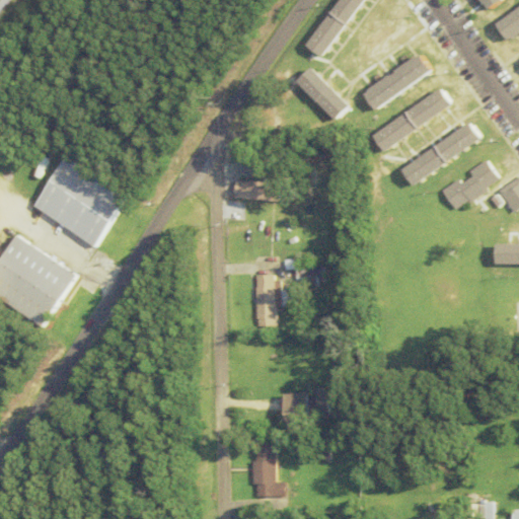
[(322,58),(363,0),(338,0),(306,47),(322,58)]
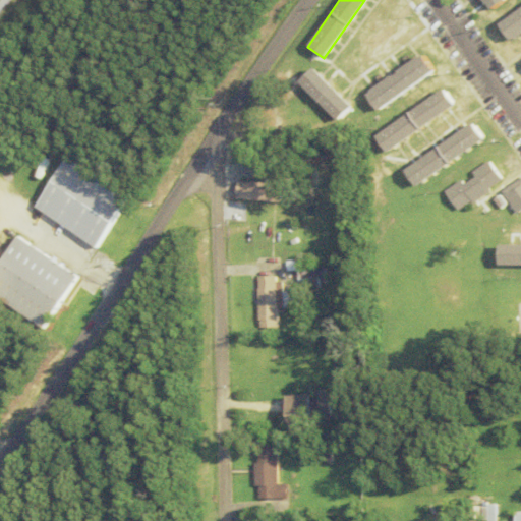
[(504,0),(480,0),(490,11),(504,0)]
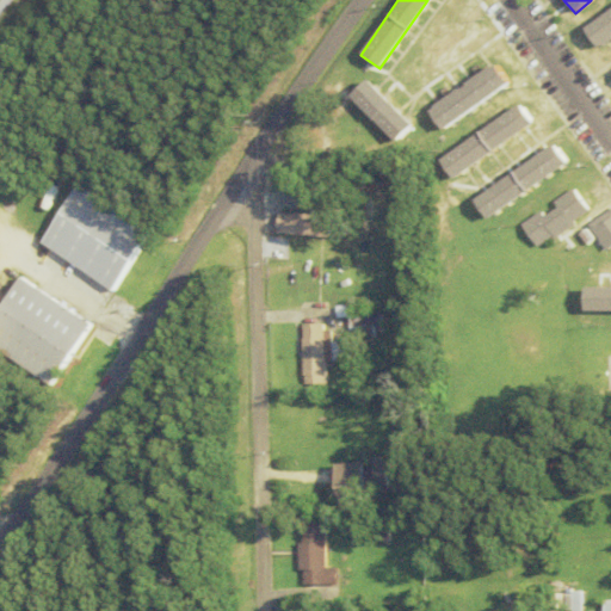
[(610,8),(584,28),(597,49),(610,38),(610,8)]
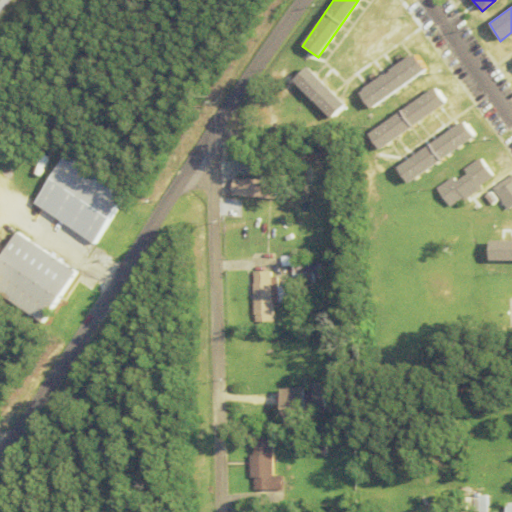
[(371,109),(425,71),(413,53),(359,91),(371,109)]
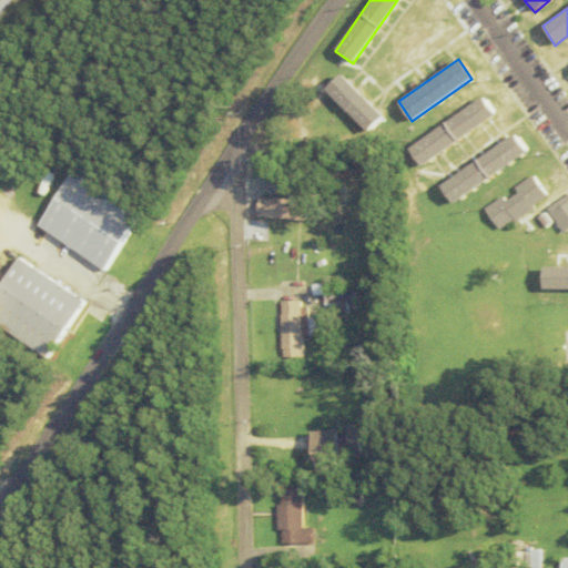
[(326,90),(368,133),(384,118),(342,75),(326,90)]
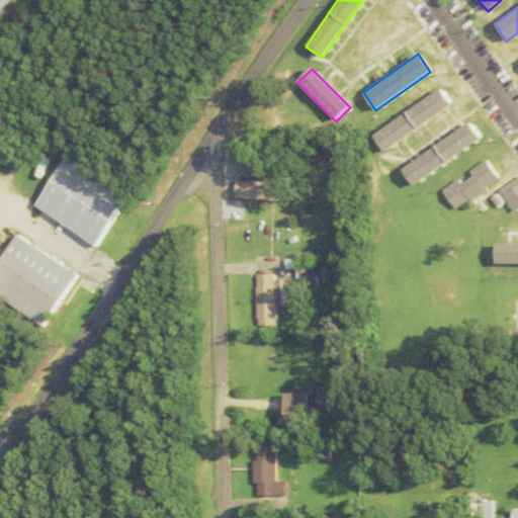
[(451,107),(440,90),(372,135),(383,151),(451,107)]
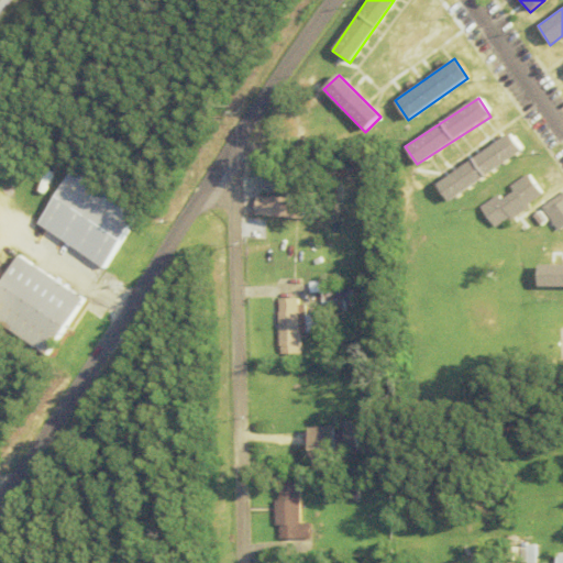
[(435,184),(448,201),(520,154),(508,135),(435,184)]
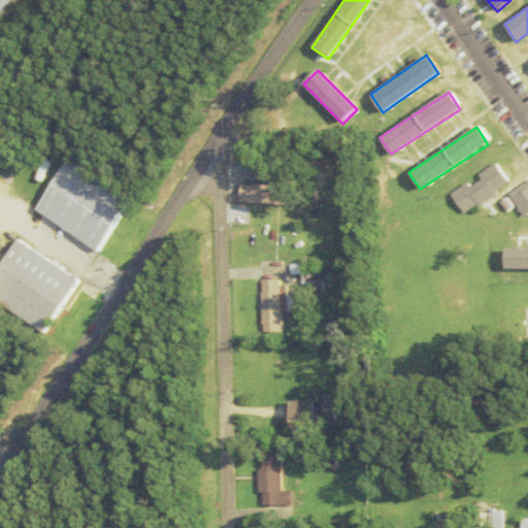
[(69,159),(131,200),(96,253),(34,211),(69,159)]
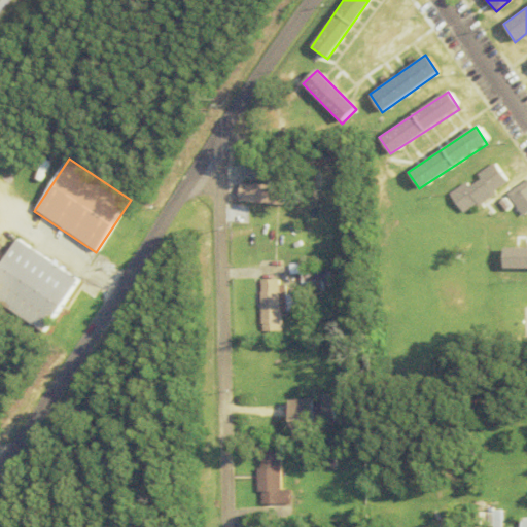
[(459,215),(503,186),(490,166),(446,195),(459,215)]
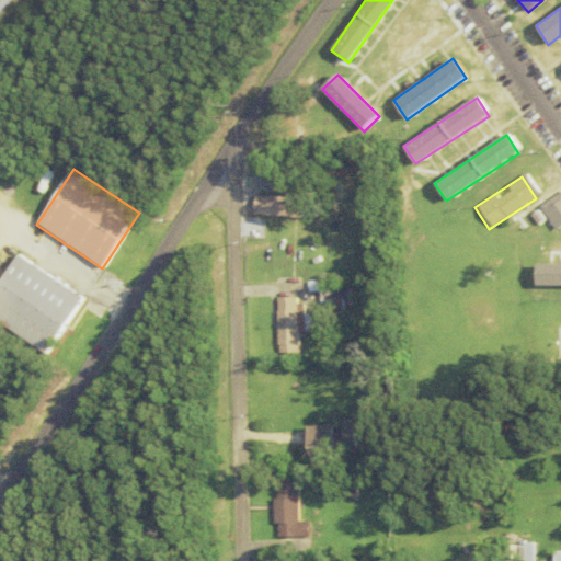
[(560,224),(560,197),(557,192),(534,207),(550,232),(560,224)]
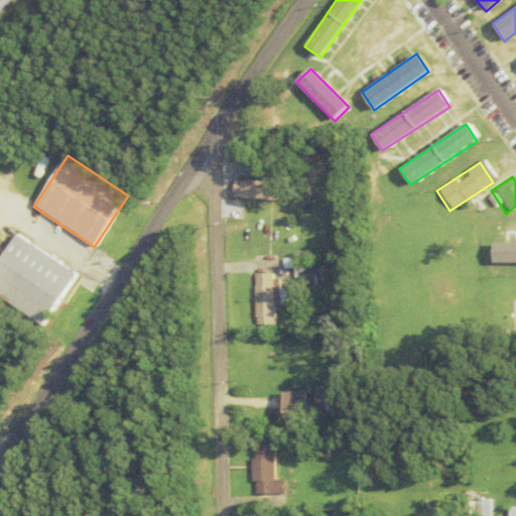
[(232,199),(278,201),(279,183),(233,181),(232,199)]
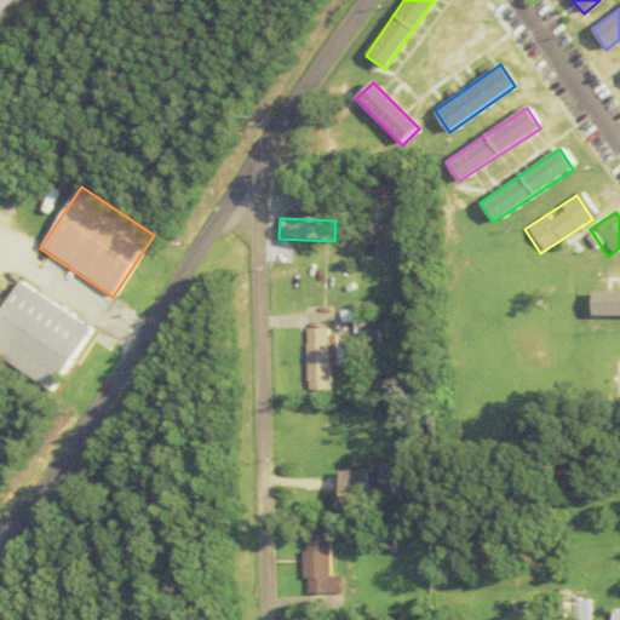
[(0,308),(17,282),(91,332),(50,392),(0,359),(0,308)]
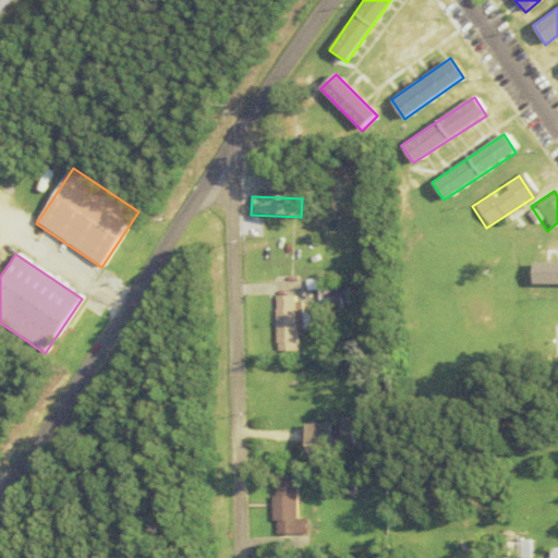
[(557,264),(532,264),(532,286),(557,284),(557,264)]
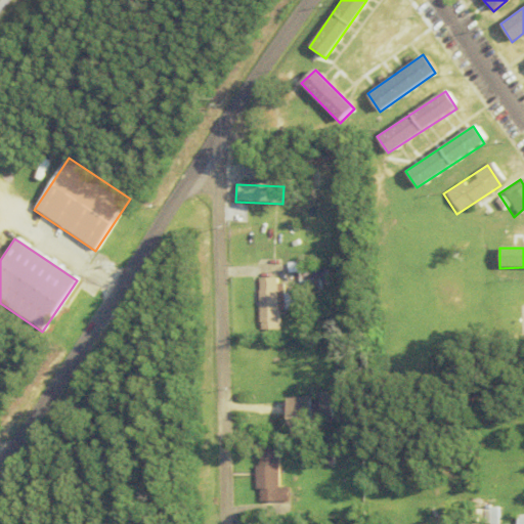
[(297,284),(323,284),(323,269),(297,269),(297,284)]
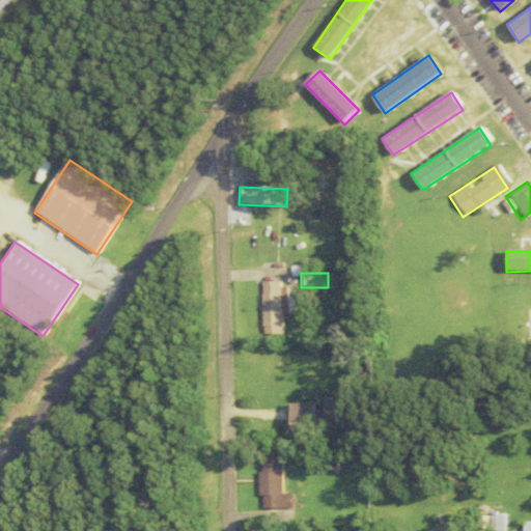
[(258,335),(282,335),(282,282),(258,282),(258,335)]
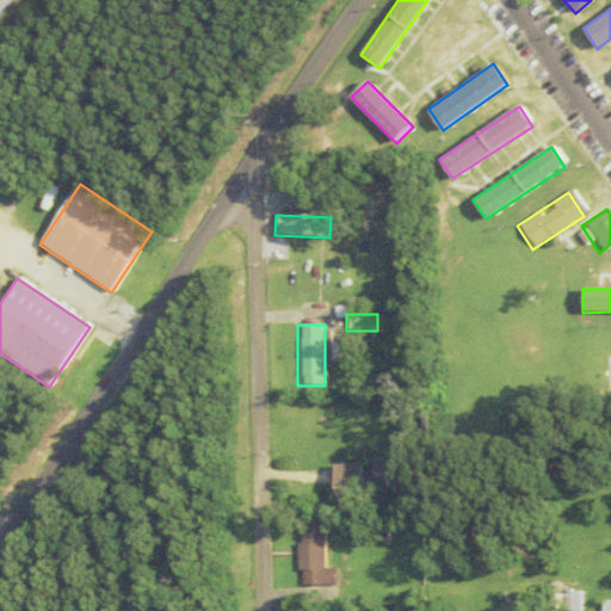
[(334,463),(338,512),(369,510),(368,488),(384,487),(383,460),(334,463)]
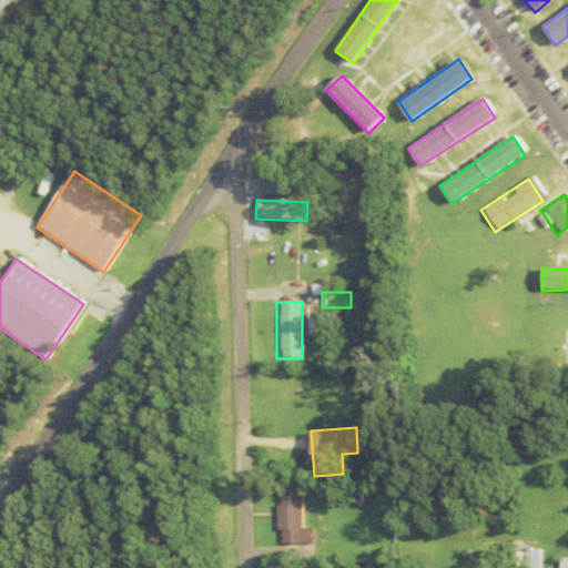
[(306,529),(296,528),(297,488),(274,488),(273,544),(306,545),(306,529)]
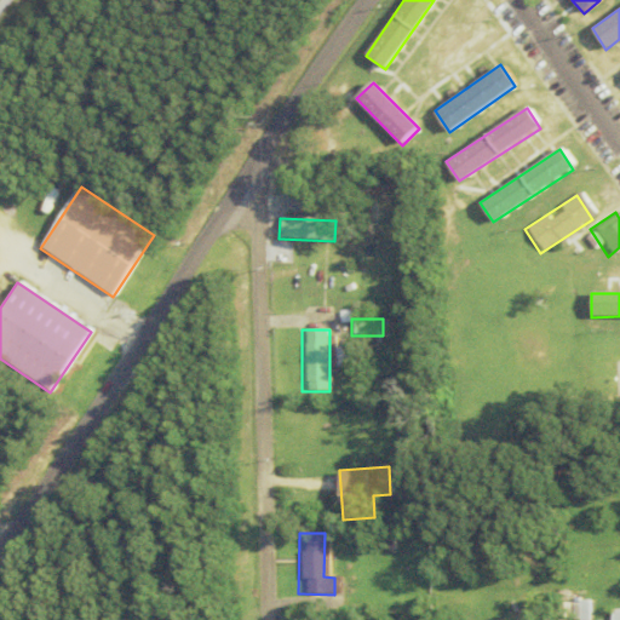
[(585,619),(585,603),(564,603),(564,619),(585,619)]
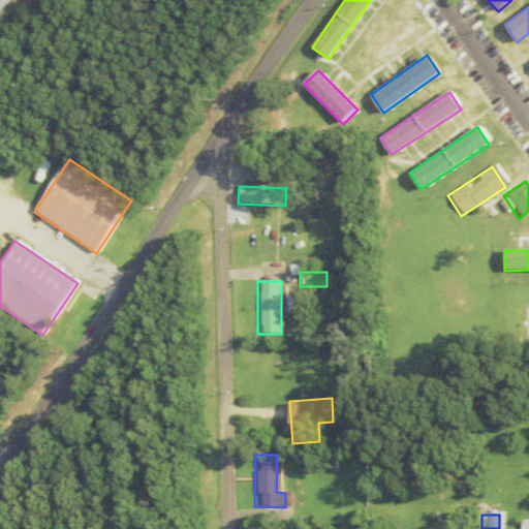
[(528,528),(528,520),(518,520),(517,528),(528,528)]
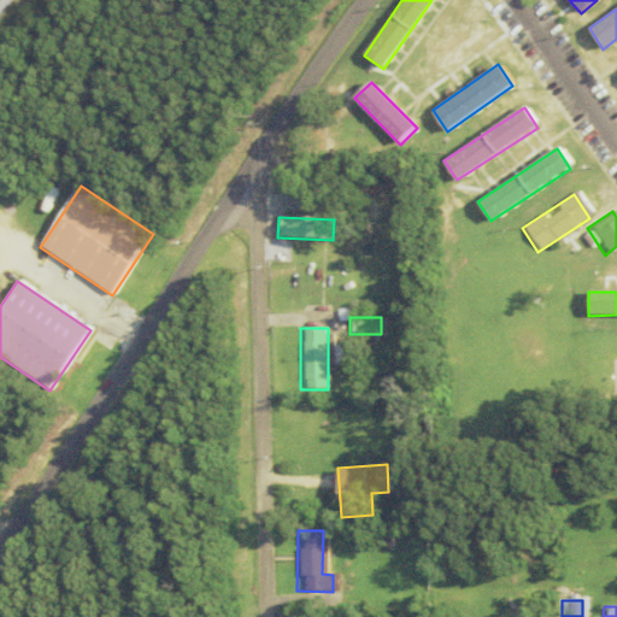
All buildings are outlined.
